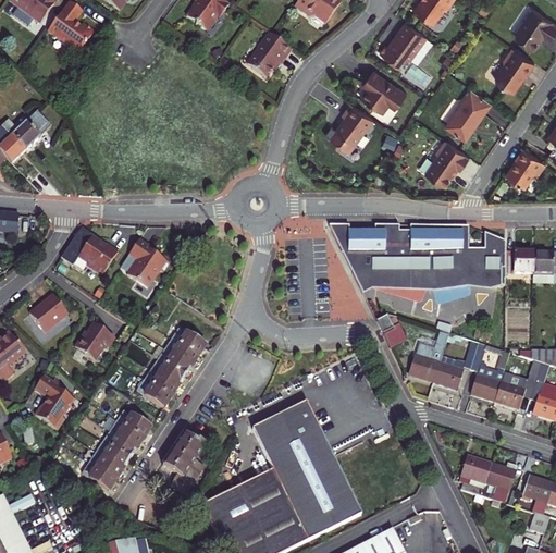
[(14,0),(41,20),(54,0),(14,0)]
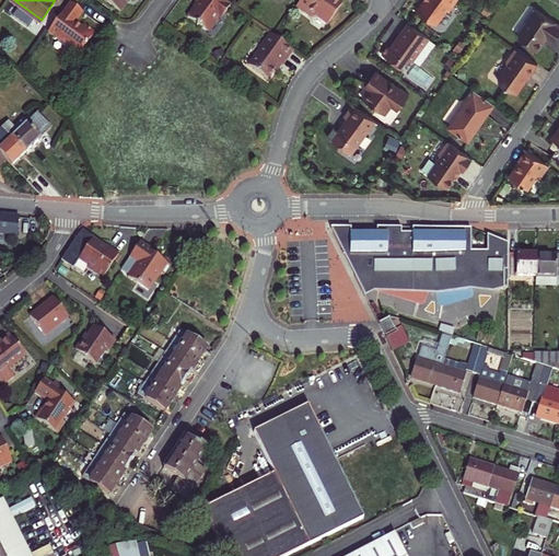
[(49,27),(80,50),(86,42),(95,29),(96,29),(84,20),(82,23),(77,19),(84,8),(73,0),(69,0),(49,27)]
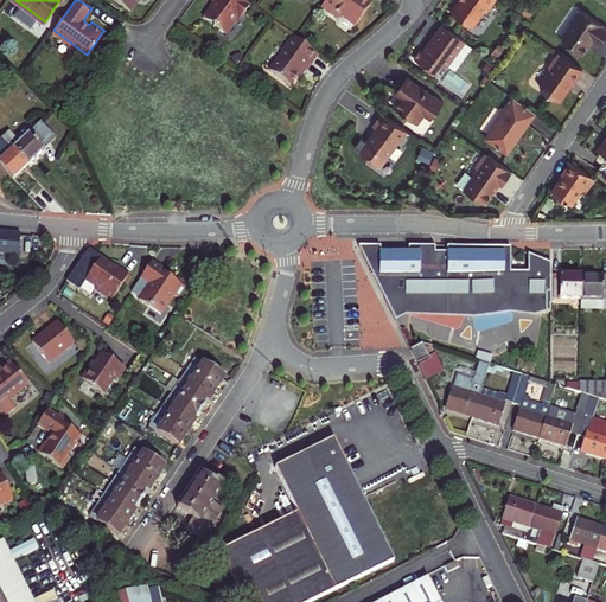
[(252,1),(250,0),(215,0),(212,4),(205,14),(224,29),(228,27),(238,14),(242,13),(250,2),(252,1)]
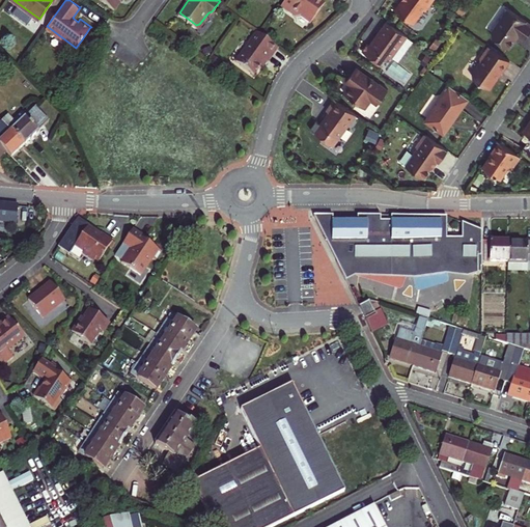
[(301,11),(311,19),(325,0),(282,0),(281,2),(296,12),(301,11)]
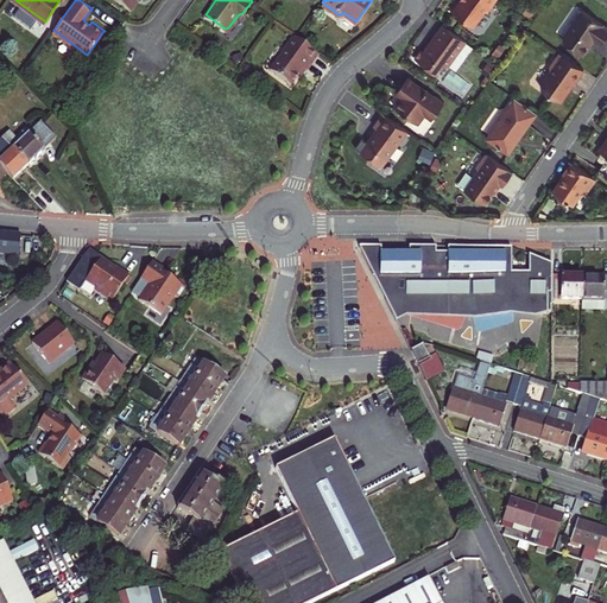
[(459,0),(454,7),(474,21),(486,5),(489,5),(493,0),(459,0)]
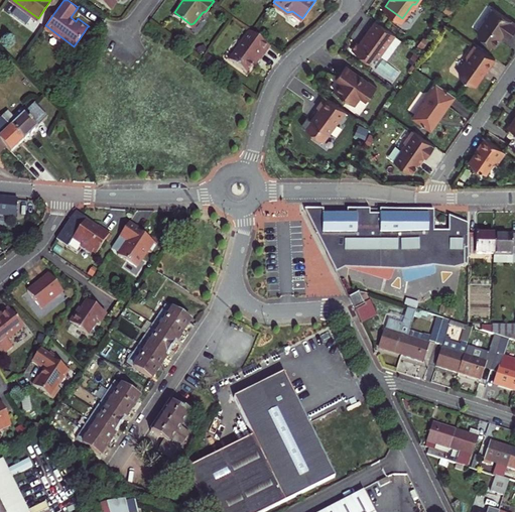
[(446,6),(451,8),(456,2),(453,0),(451,0),(446,6)]
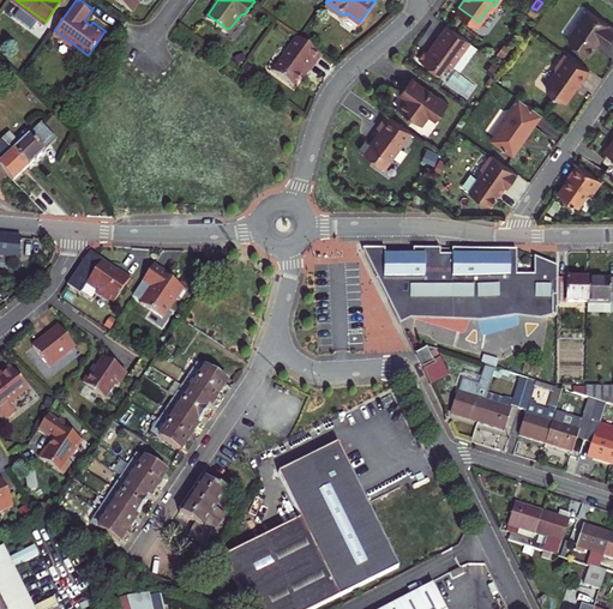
[(598,38),(596,37),(599,35),(608,41),(612,34),(612,22),(589,5),(570,32),(571,38),(590,52),(598,41),(598,38)]
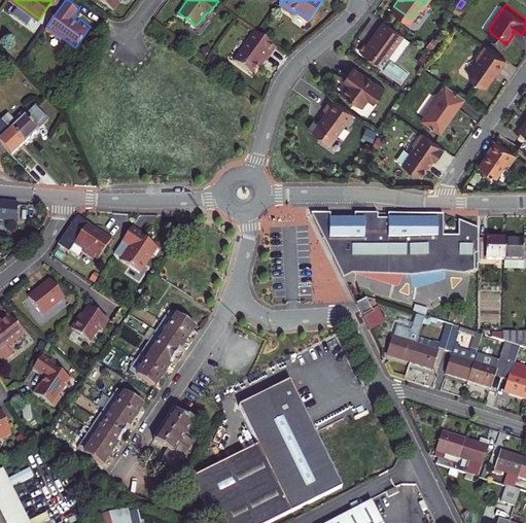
[(394,11),(389,19),(392,21),(397,13),(394,11)]
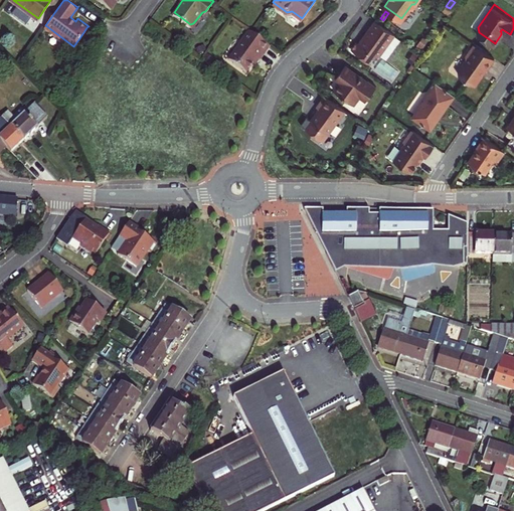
[(396,30),(376,16),(368,27),(369,28),(366,32),(364,32),(359,39),(357,37),(352,45),(371,59),(377,52),(381,51),(396,30)]
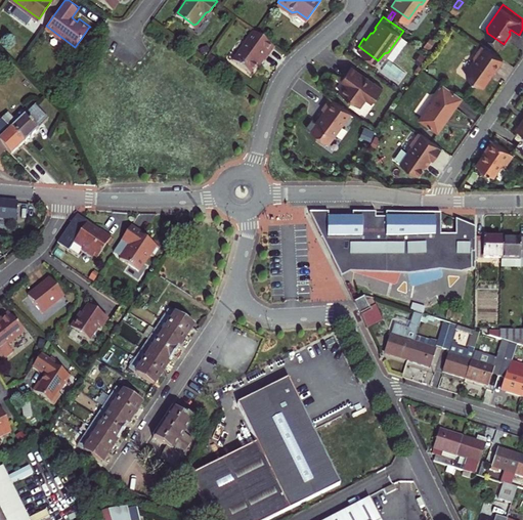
[(81,39),(83,41),(92,30),(89,27),(81,39)]
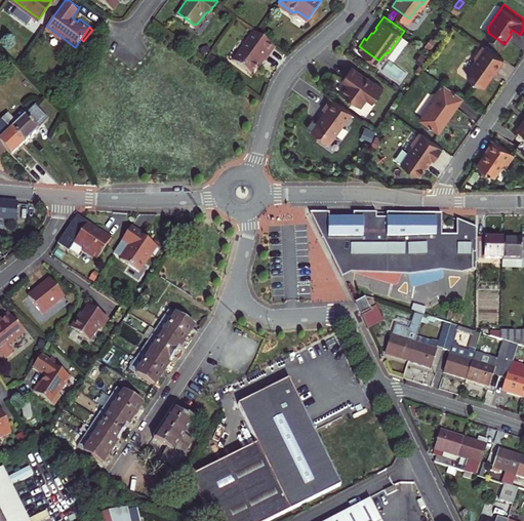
[(255,29),(235,57),(252,70),(263,55),(266,57),(276,43),(255,29)]
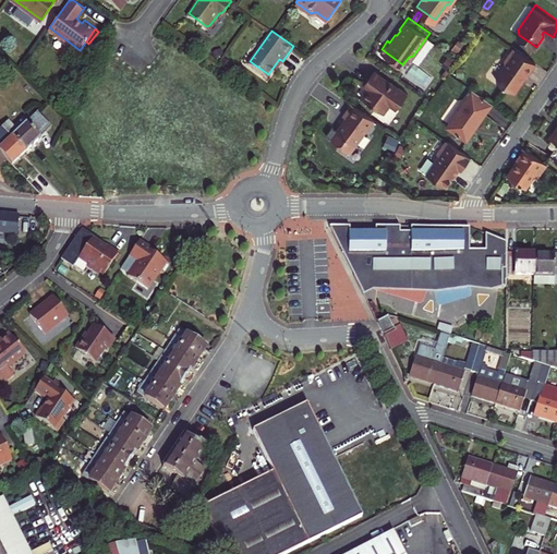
[(455,43),(460,47),(464,41),(459,37),(455,43)]
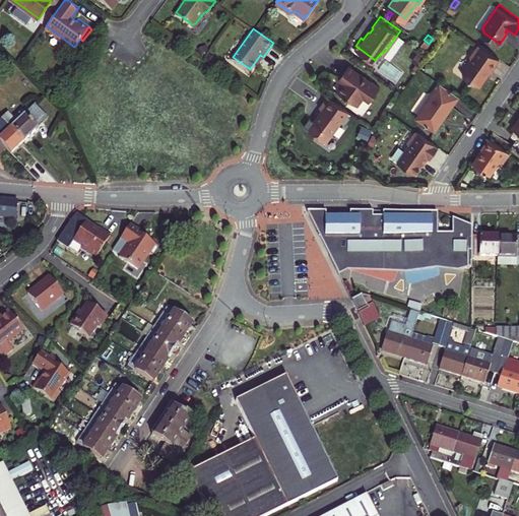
[(464,71),(480,83),(488,72),(488,71),(491,66),(492,67),(500,55),(479,41),(470,53),(471,56),(463,67),(464,71)]
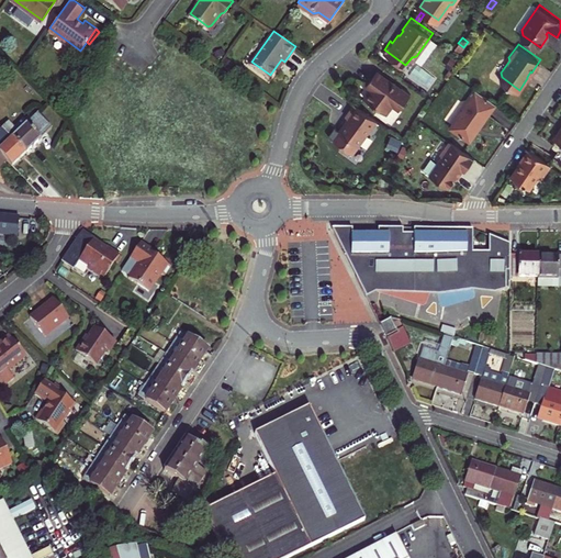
[(17,45),(14,53),(22,55),(25,47),(17,45)]
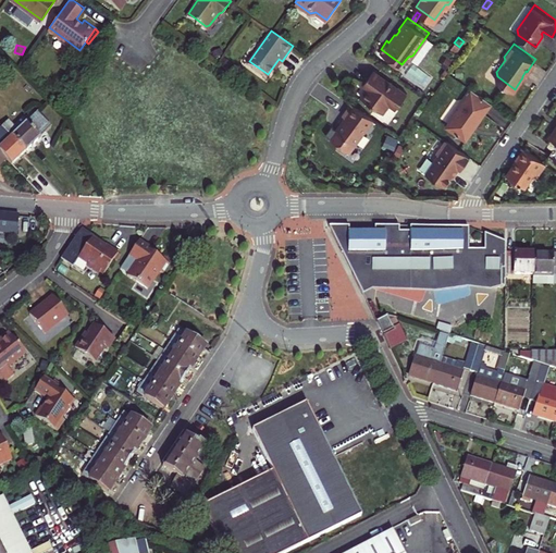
[(443,59),(448,62),(453,57),(447,53),(443,59)]
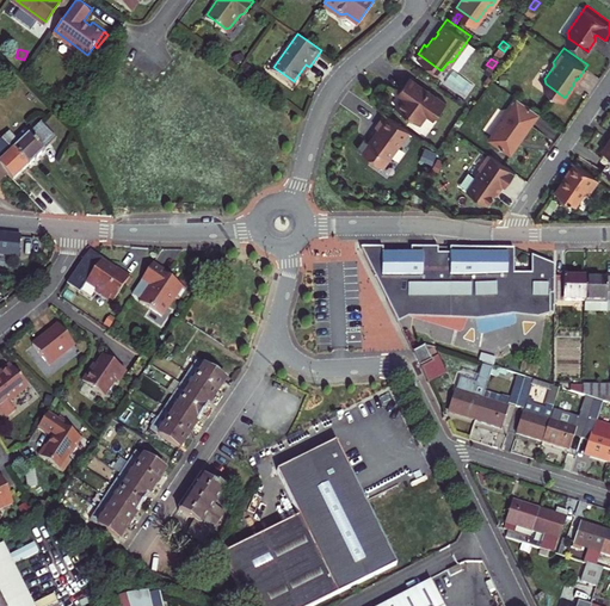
[(247,61),(244,66),(250,70),(253,66),(247,61)]
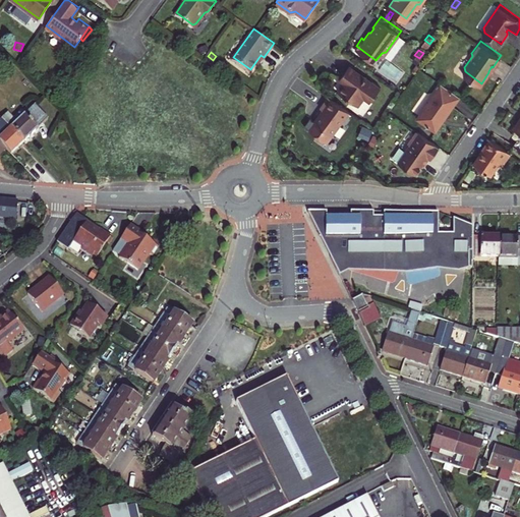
[(359,101),(365,93),(371,98),(382,82),(366,72),(364,72),(350,61),(342,73),(346,76),(339,87),(359,101)]
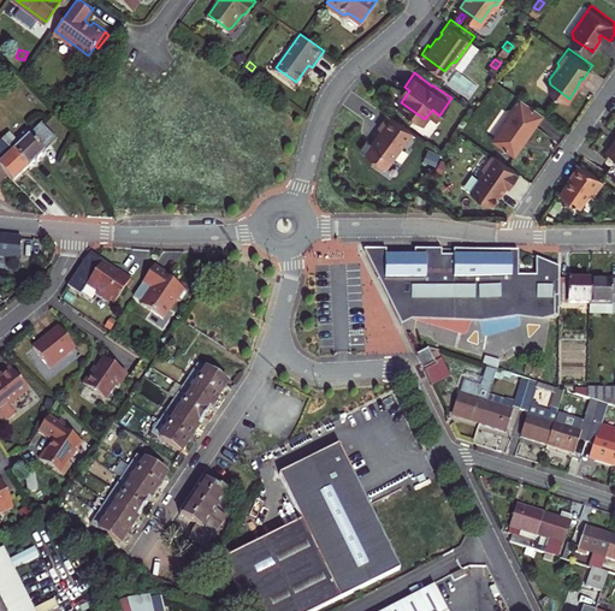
[(494,136),(516,150),(545,110),(524,94),(494,136)]
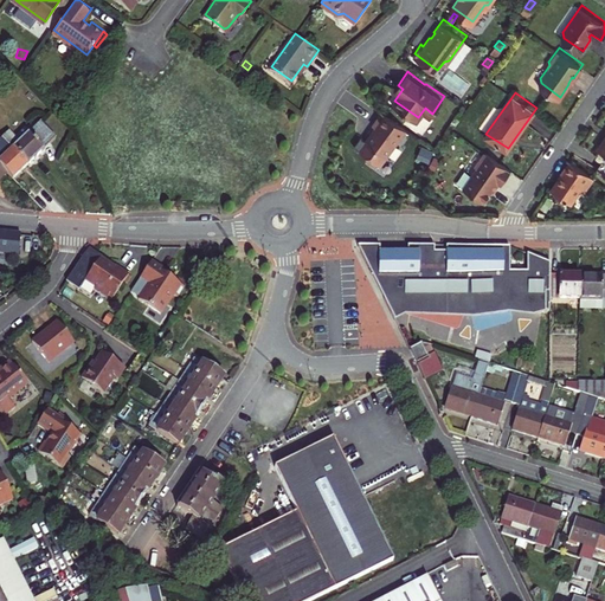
[(381,161),(409,125),(384,108),(374,121),(377,122),(366,137),(362,134),(356,142),(381,161)]
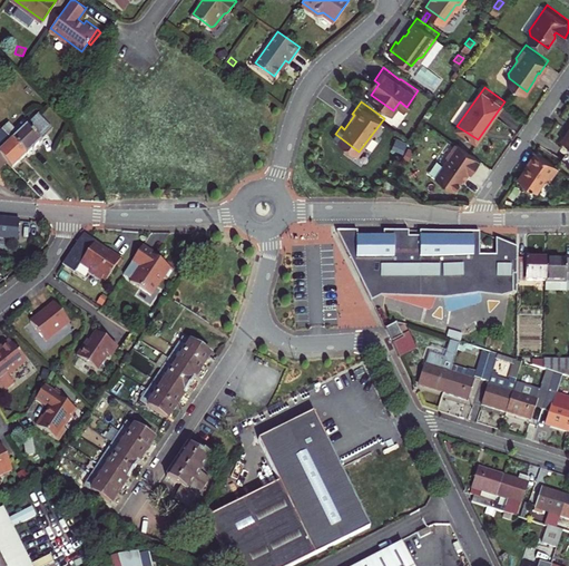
[(13,136),(28,152),(54,127),(39,111),(19,130),(10,120),(3,126),(13,136)]
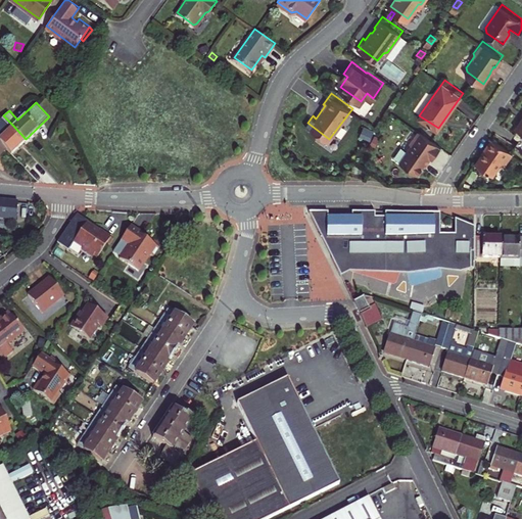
[(12,151),(26,139),(12,125),(0,136),(0,138),(7,146),(12,151)]
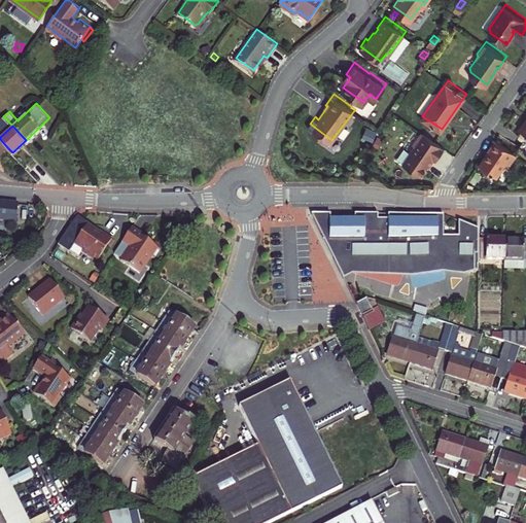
[(404,161),(421,173),(433,155),(436,158),(446,145),(422,129),(414,141),(416,142),(404,161)]
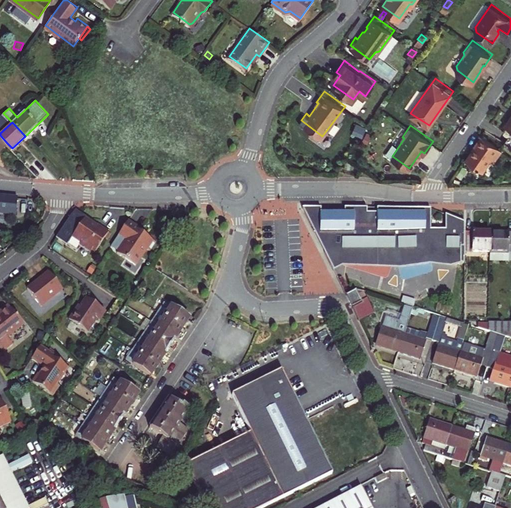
[(494,158),(502,146),(481,132),(475,141),(476,141),(465,157),(483,170),(492,157),(494,158)]
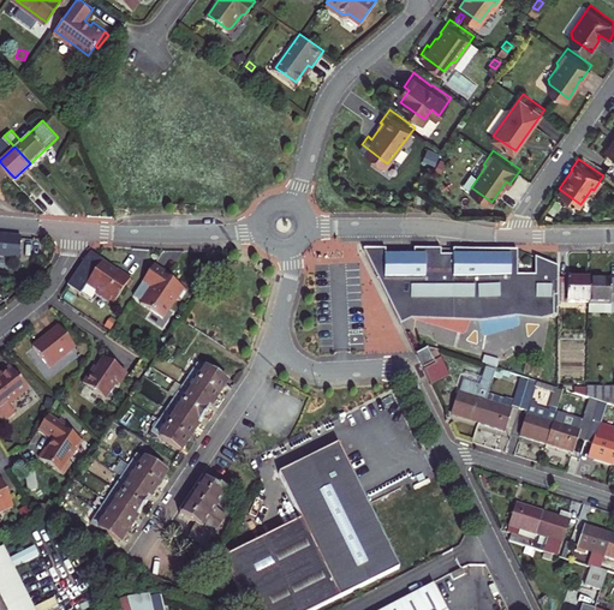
[(0,252),(21,253),(22,233),(0,231),(0,252)]
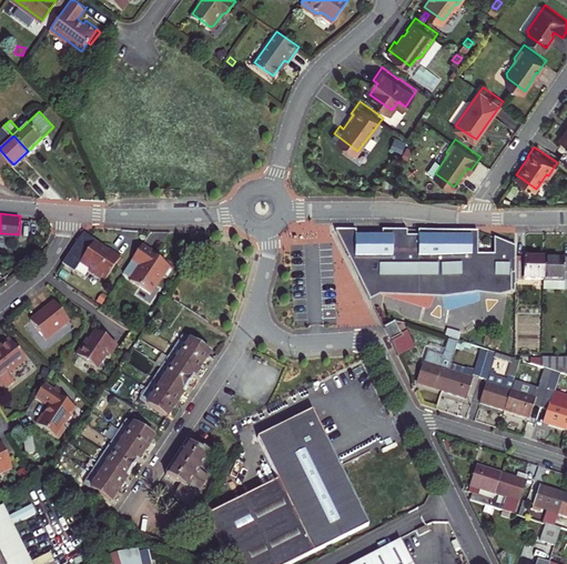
[(357,227),(336,227),(350,254),(364,274),(361,277),(367,290),(374,286),(375,285),(375,284),(375,283),(381,283),(381,286),(381,288),(383,290),(385,290),(435,290),(437,289),(438,288),(438,286),(438,283),(443,284),(443,286),(444,288),(445,289),(447,290),(471,288),(473,288),(474,286),(474,285),(485,284),(485,285),(486,286),(487,288),(488,289),(516,289),(516,243),(495,234),(494,251),(478,251),(478,228),(433,228),(433,233),(419,232),(408,232),(408,227),(383,227),(383,232),(357,232),(357,227)]
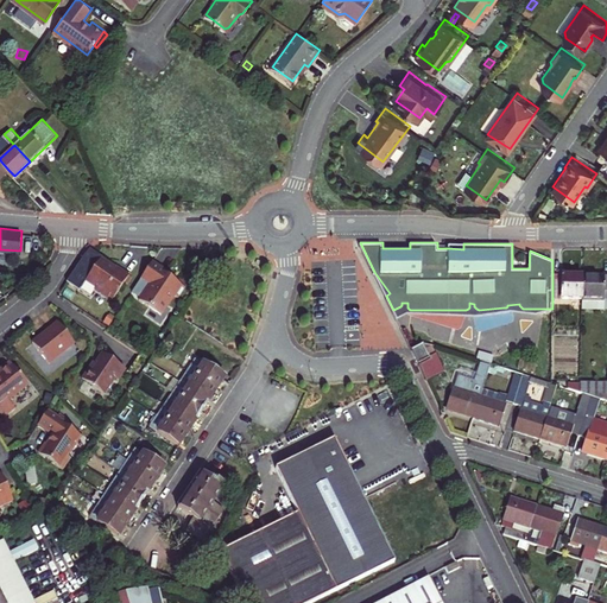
[(80,287),(87,277),(101,255),(90,247),(86,252),(68,279),(80,287)]
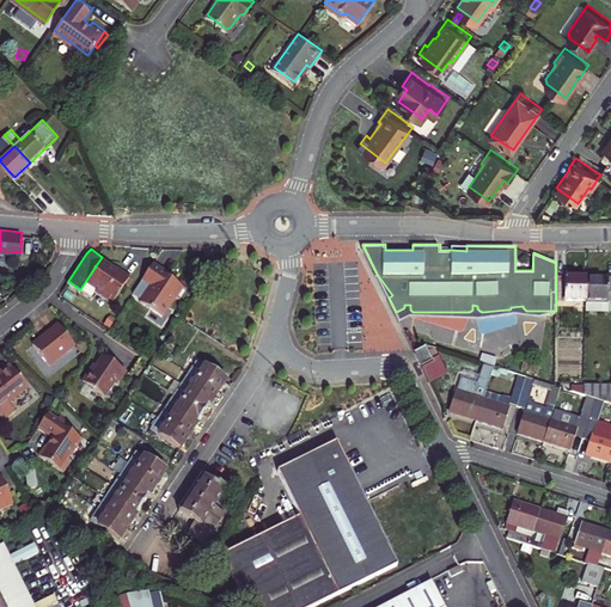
[(98,290),(108,296),(111,295),(115,298),(132,274),(118,264),(116,268),(110,264),(110,262),(102,257),(87,279),(98,286),(98,290)]
